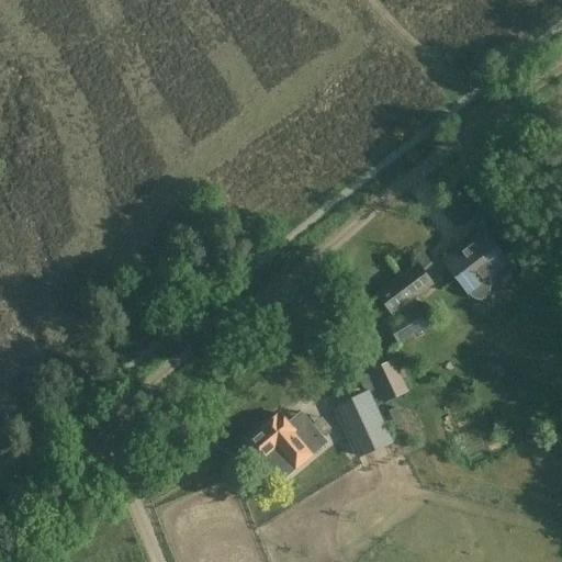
[(509,263),(483,229),(441,261),(469,296),(470,295),(473,299),(478,301),(482,301),(490,294),(490,289),(485,283),(509,263)]
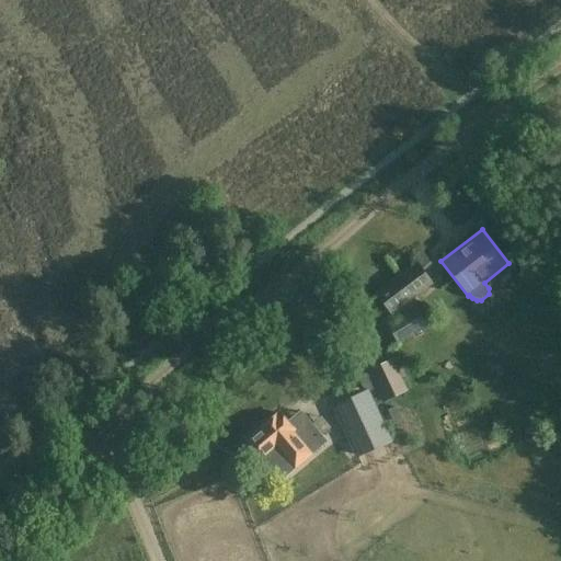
[(414,260),(418,265),(377,294),(390,313),(430,285),(423,276),(432,270),(421,255),(414,260)]
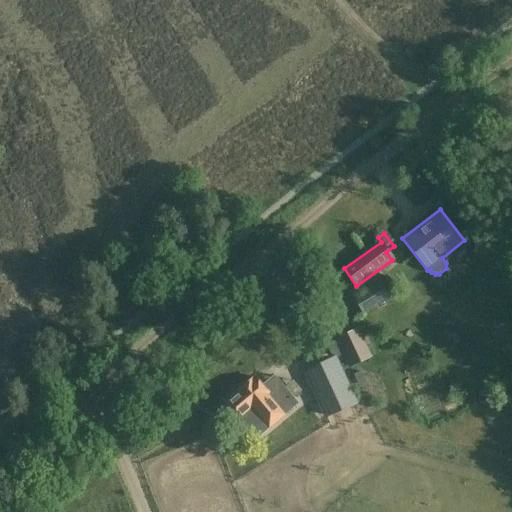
[(481,283),(472,263),(453,272),(462,292),(481,283)]
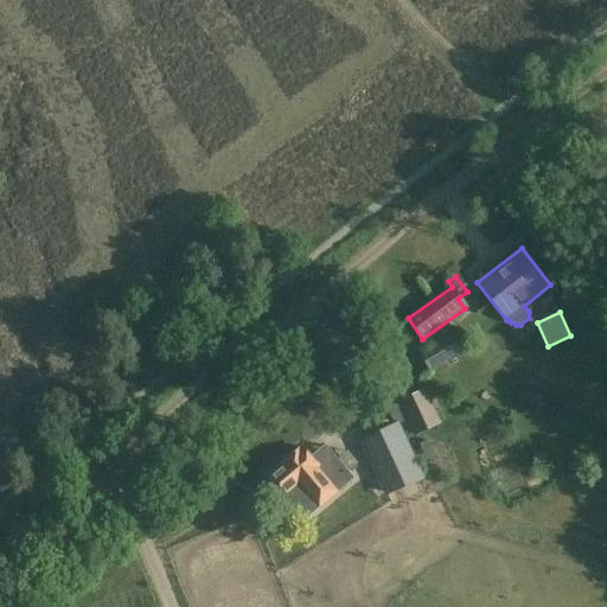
[(429,371),(472,347),(462,330),(420,353),(429,371)]
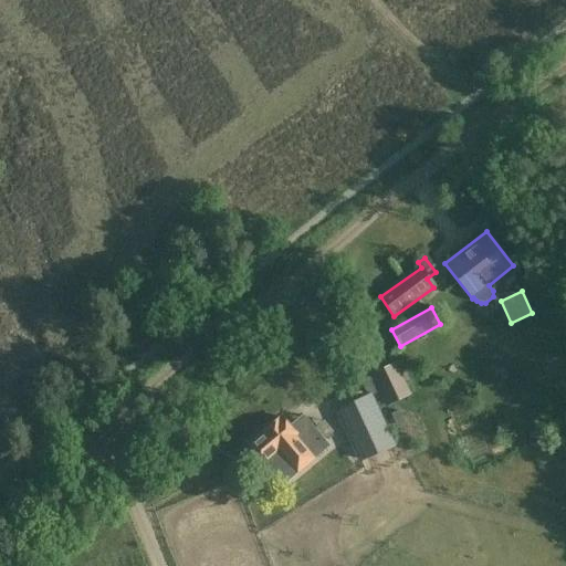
[(412,395),(397,363),(373,374),(388,406),(412,395)]
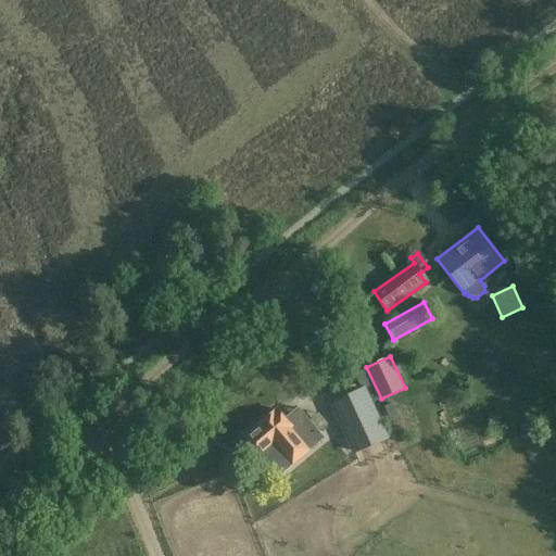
[(388,438),(365,386),(329,402),(353,454),(388,438)]
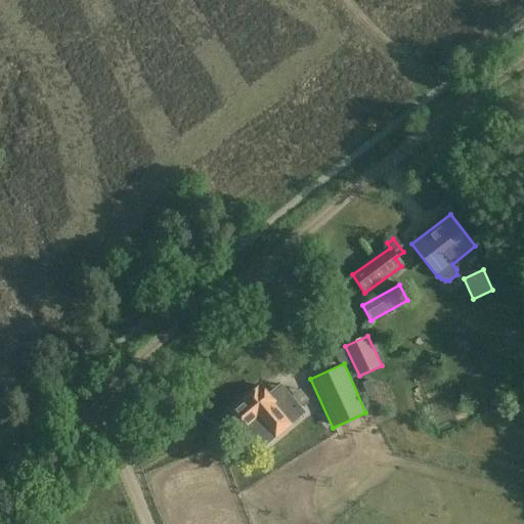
[(262,387),(231,412),(245,429),(258,419),(274,438),(292,424),(275,404),(276,404),(262,387)]
